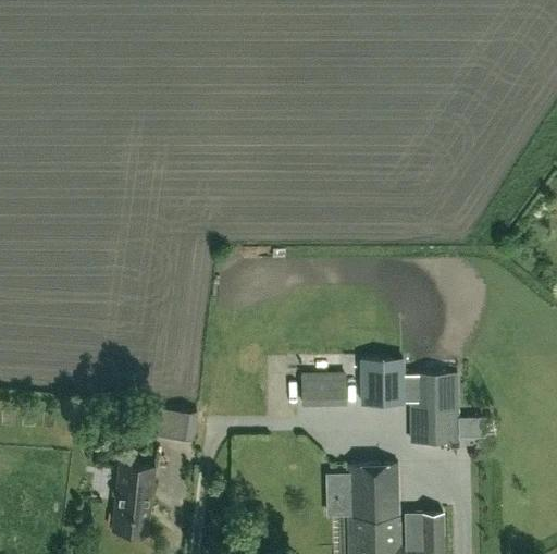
[(385,441),(386,372),(367,372),(366,441),(385,441)]
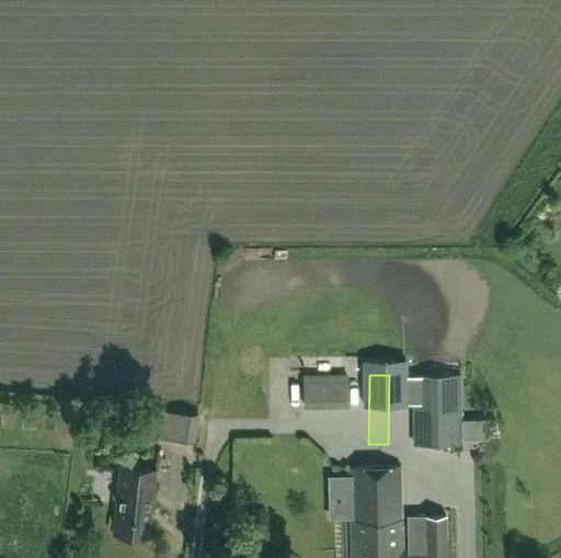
[(413,377),(414,445),(460,444),(460,442),(460,422),(459,376),(413,377)]
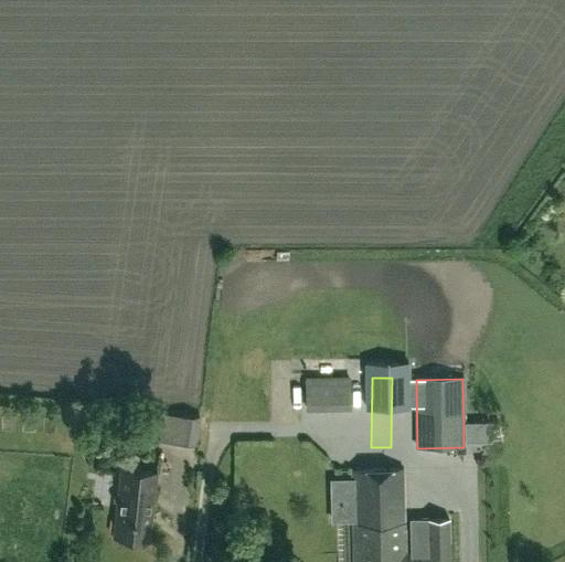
[(199,420),(157,415),(153,442),(196,447),(199,420)]
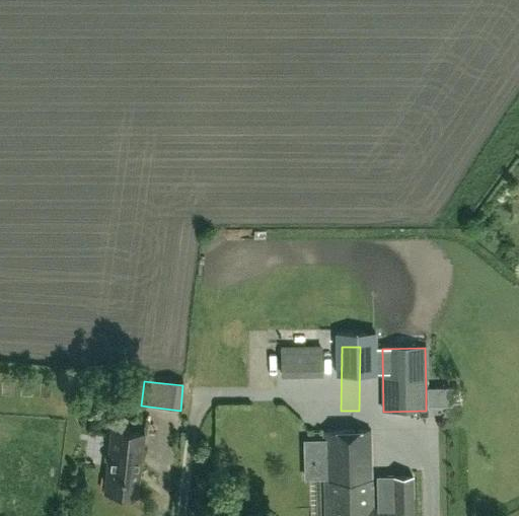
[(137,498),(144,435),(110,432),(103,494),(137,498)]
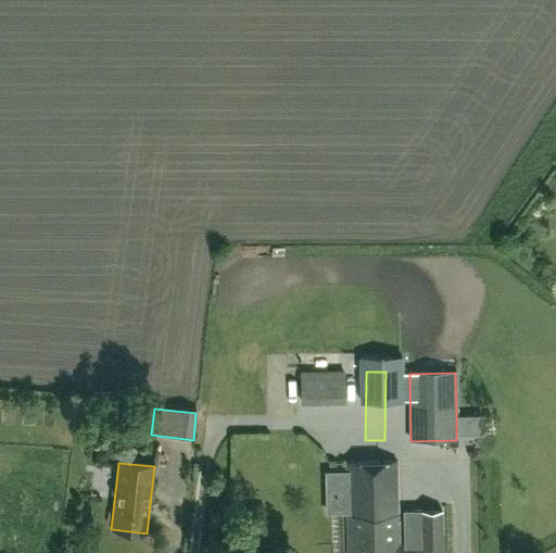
[(419,513),(419,514),(404,514),(404,547),(399,548),(396,463),(346,464),(348,552),(442,552),(442,513),(419,513)]
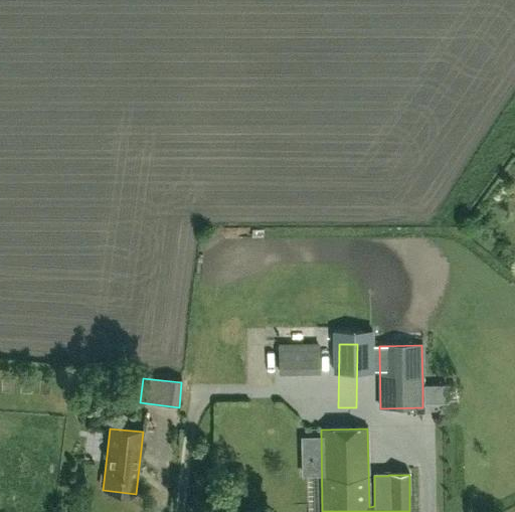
[(234,484),(219,483),(218,496),(234,496),(234,484)]
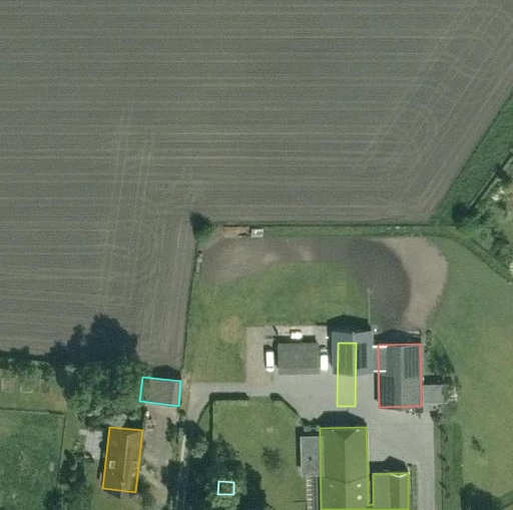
[(230,509),(230,500),(214,500),(214,509),(230,509)]
